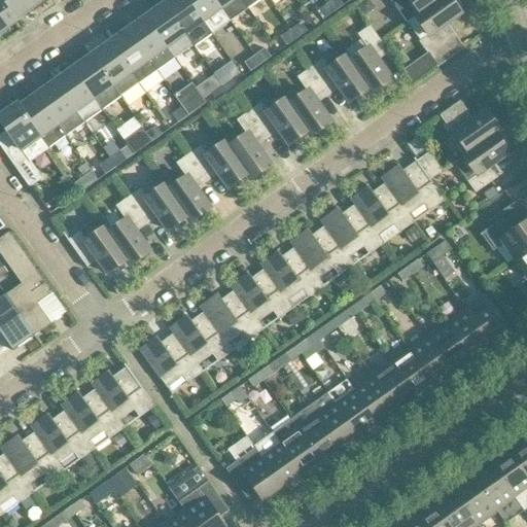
[(26,0),(0,0),(0,1),(14,23),(15,23),(14,21),(32,8),(26,0)]
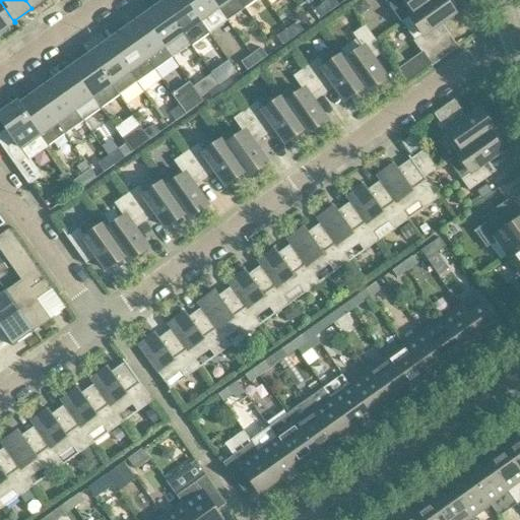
[(191,47),(209,35),(185,0),(168,0),(161,5),(183,35),(190,46),(191,47)]
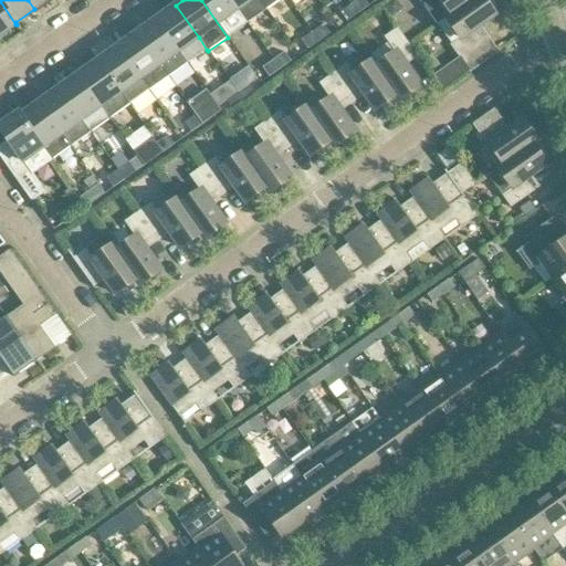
[(230,0),(201,0),(228,38),(248,23),(230,0)]
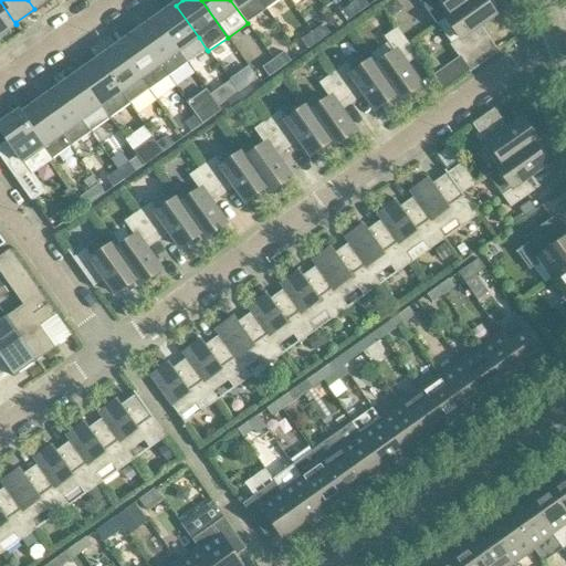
[(260,0),(230,0),(248,23),(266,10),(260,0)]
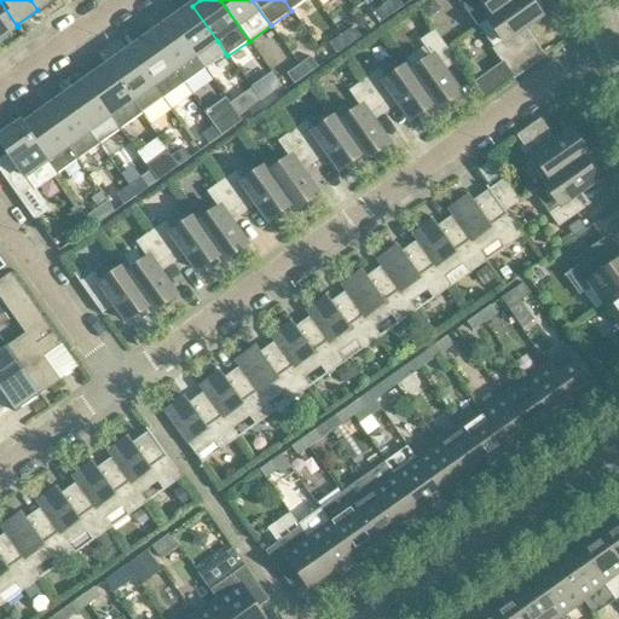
[(291,11),(307,0),(284,0),(291,11)]
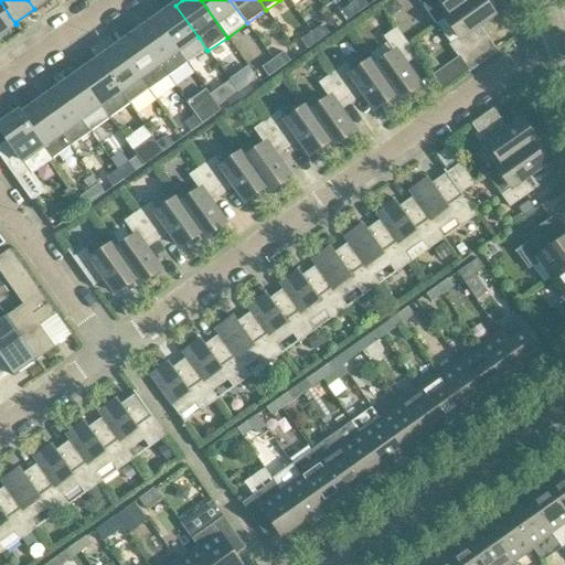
[(356,0),(351,4),(358,14),(369,7),(363,0),(356,0)]
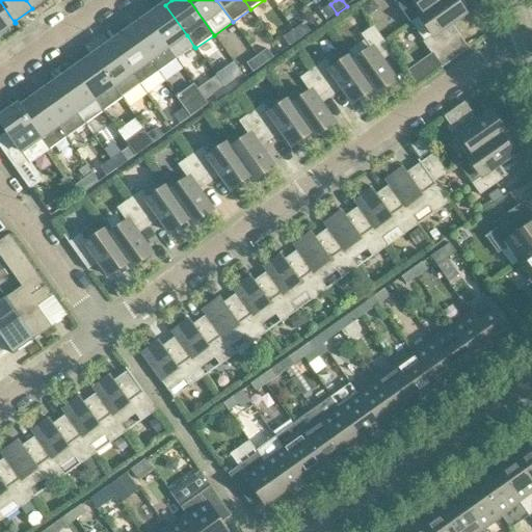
[(373,0),(371,0),(362,6),(369,17),(376,11),(377,5),(373,0)]
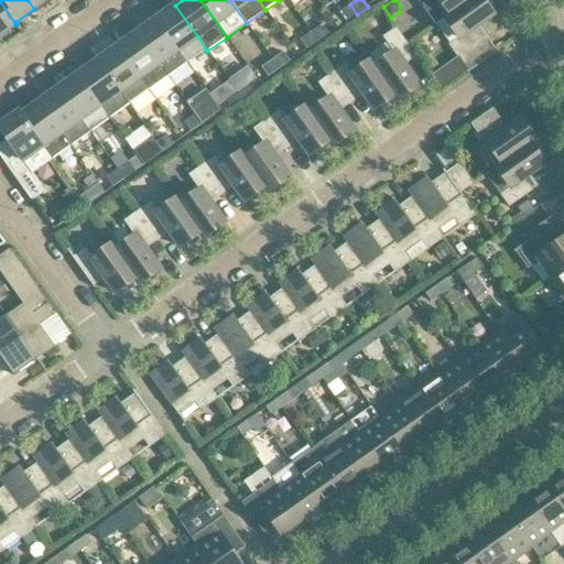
[(416,0),(422,7),(423,6),(436,24),(470,0),(416,0)]
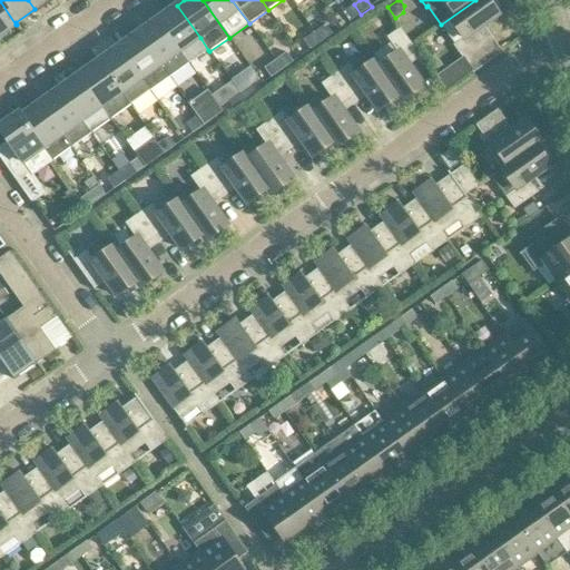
[(475,0),(450,19),(441,25),(455,45),(454,46),(463,58),(473,74),(503,52),(503,51),(484,26),(499,15),(495,10),(501,7),(495,0),(475,0)]
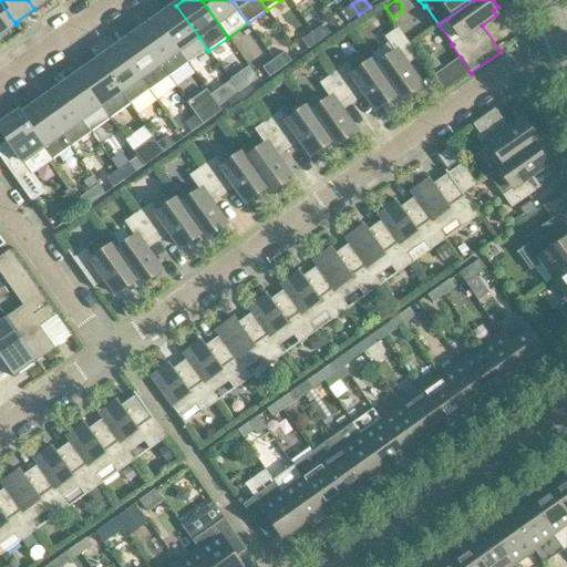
[(0,35),(16,24),(0,1),(0,35)]
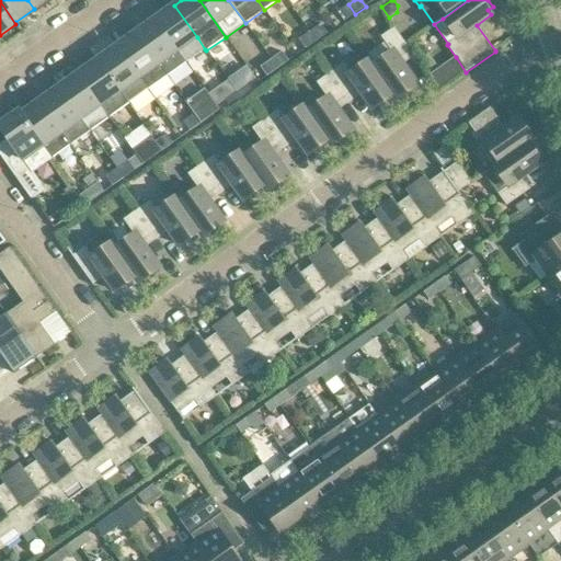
[(338,12),(344,22),(355,14),(348,4),(338,12)]
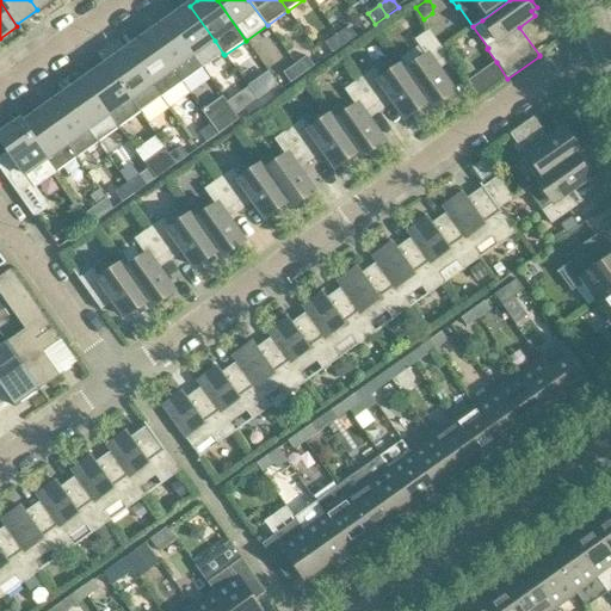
[(170,20),(193,55),(203,68),(223,54),(215,41),(190,6),(170,20)]
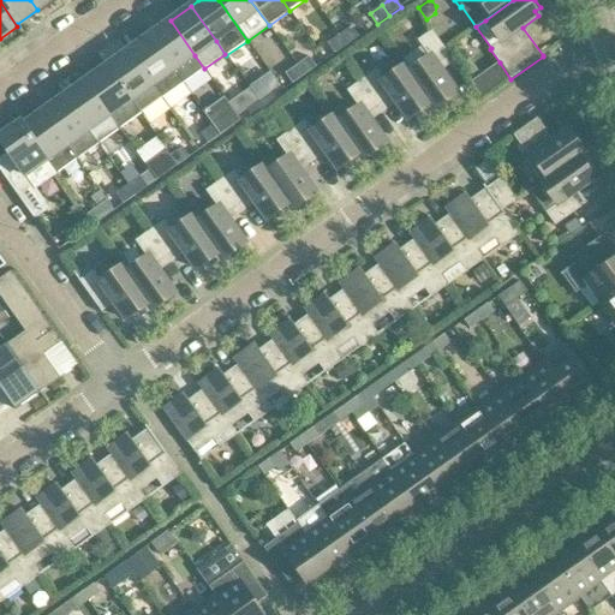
[(171,21),(149,36),(183,84),(204,69),(171,21)]
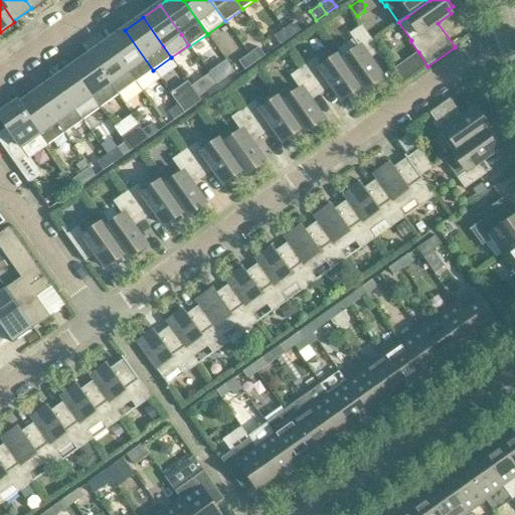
[(285,29),(291,38),(301,31),(295,22),(285,29)]
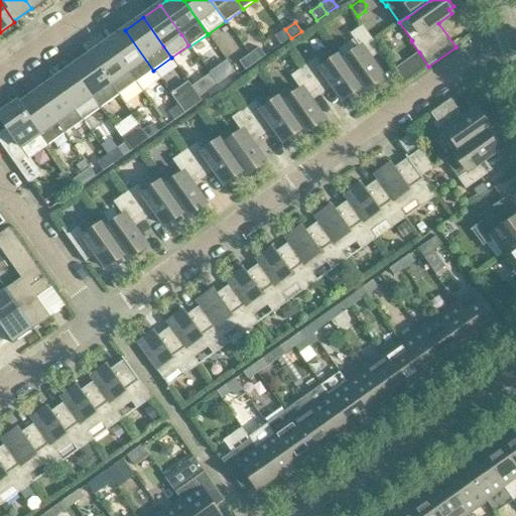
[(360,48),(344,59),(366,91),(368,90),(369,91),(370,91),(369,89),(383,79),(367,55),(377,48),(381,53),(381,52),(362,25),(350,34),(360,48)]
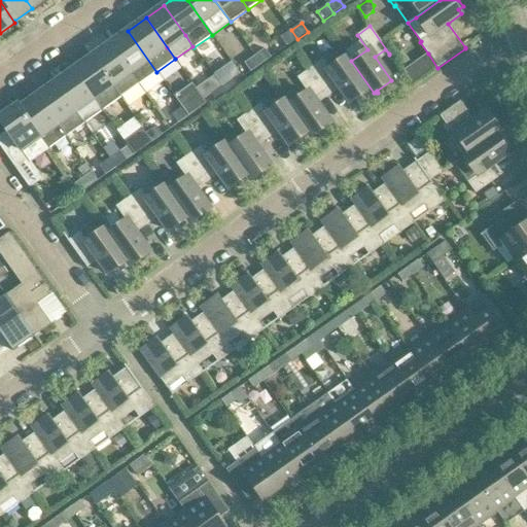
[(281,37),(287,46),(297,39),(291,30),(281,37)]
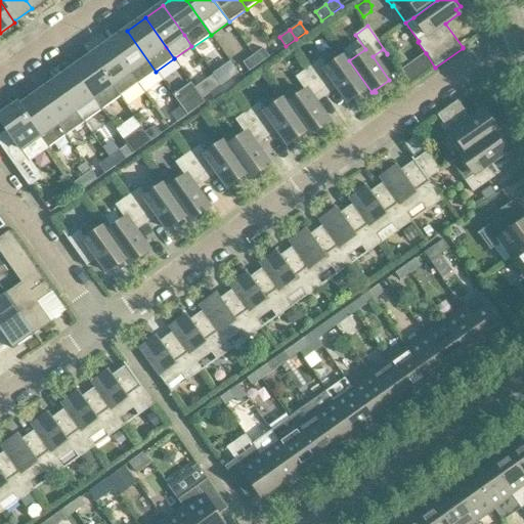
[(108,43),(137,84),(156,72),(147,60),(127,31),(108,43)]
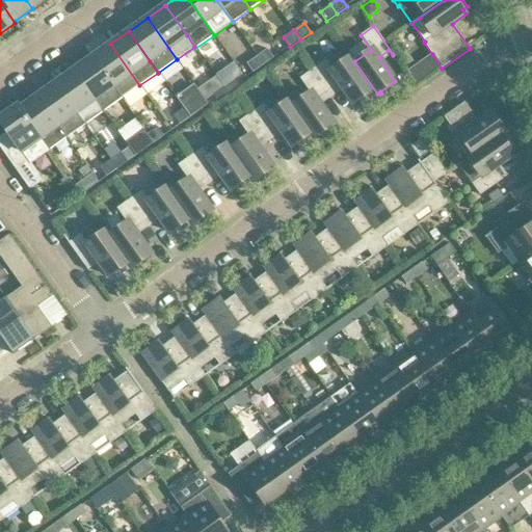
[(110,44),(92,57),(122,99),(139,85),(110,44)]
